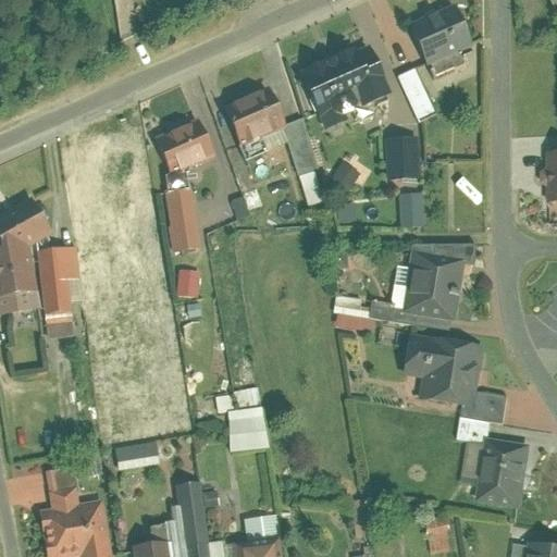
[(556,0),(544,0),(556,24),(556,23),(556,0)]
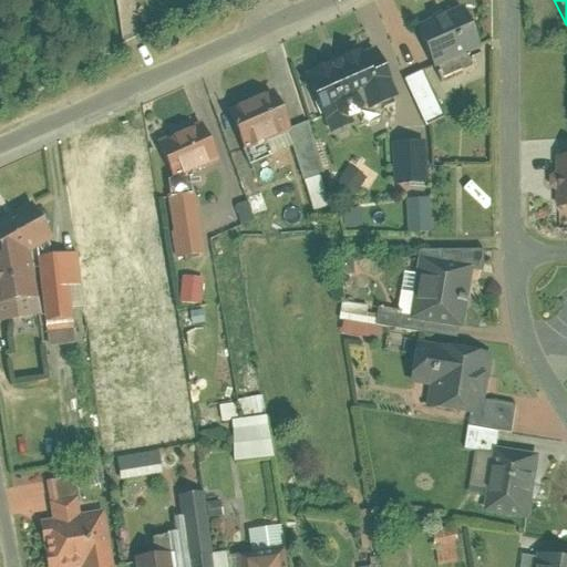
[(459,7),(411,29),(431,72),(480,49),(459,7)]
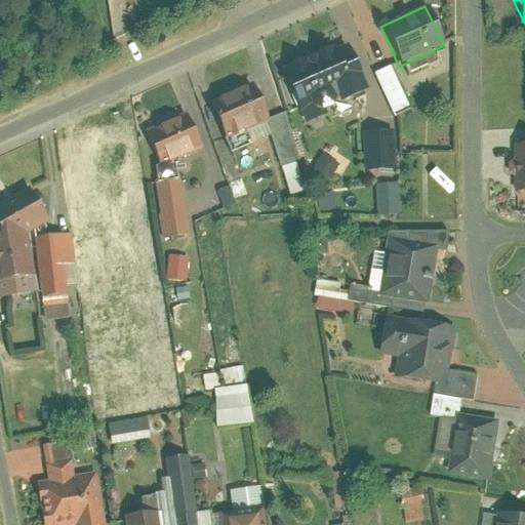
[(345,41),(309,55),(331,113),(367,98),(345,41)]
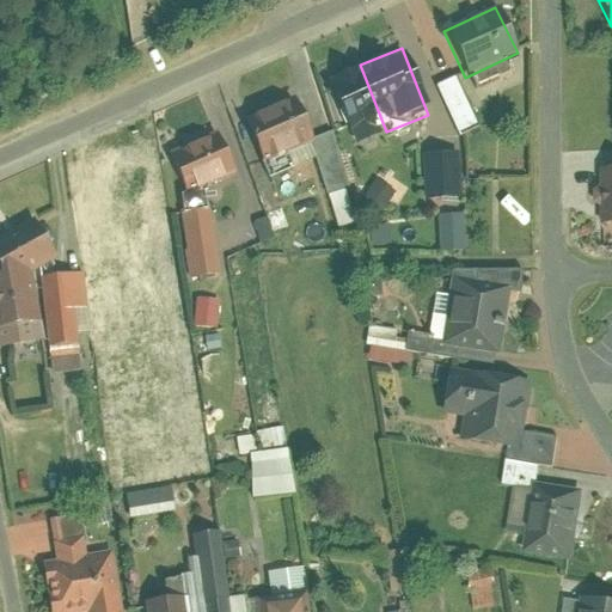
[(360,65),(328,80),(357,142),(386,132),(360,65)]
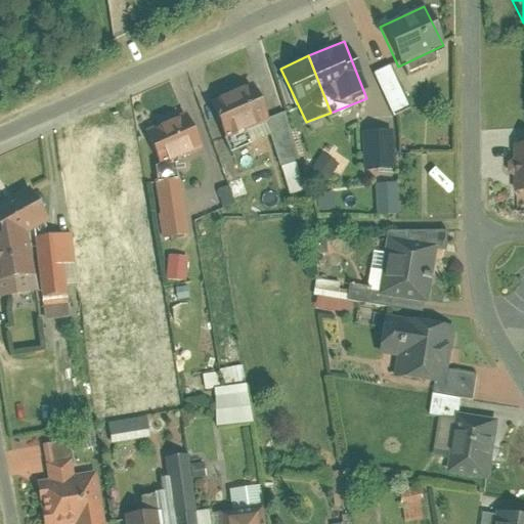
[(391,68),(374,76),(393,116),(401,113),(410,107),(391,68)]
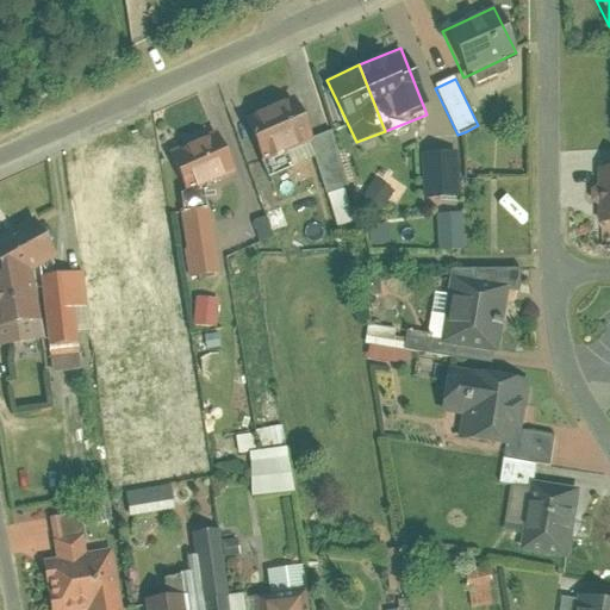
[(293,103),(247,123),(271,176),(315,156),(307,138),(293,103)]
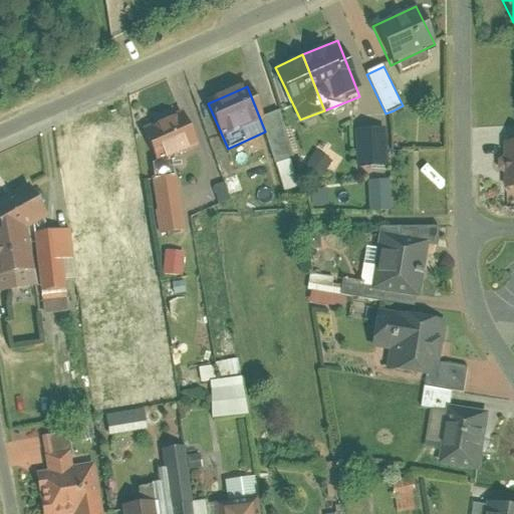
[(185,108),(140,127),(155,162),(199,143),(185,108)]
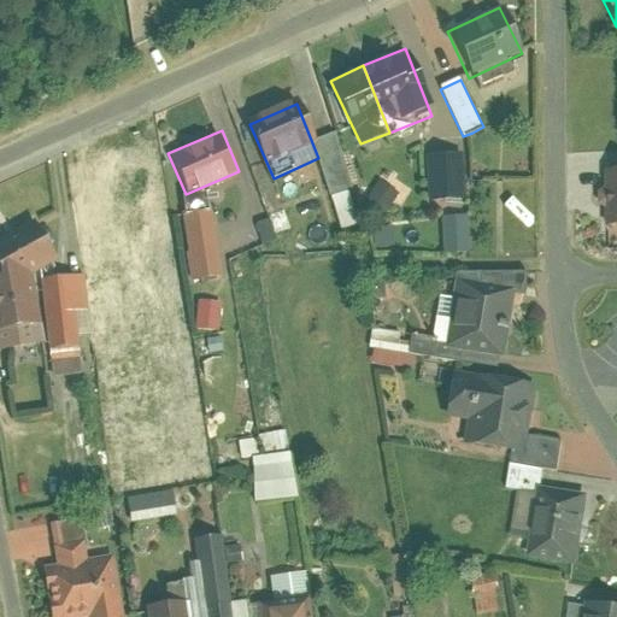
[(336,131),(311,140),(318,158),(341,229),(362,222),(350,187),(354,186),(336,131)]
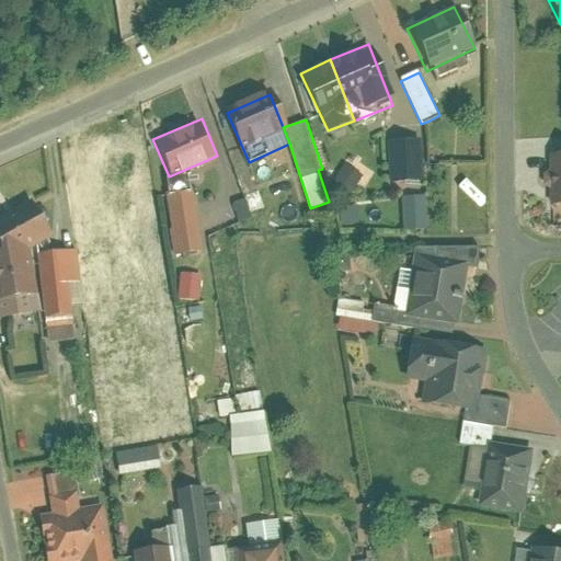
[(422,140),(386,142),(388,185),(424,184),(422,140)]
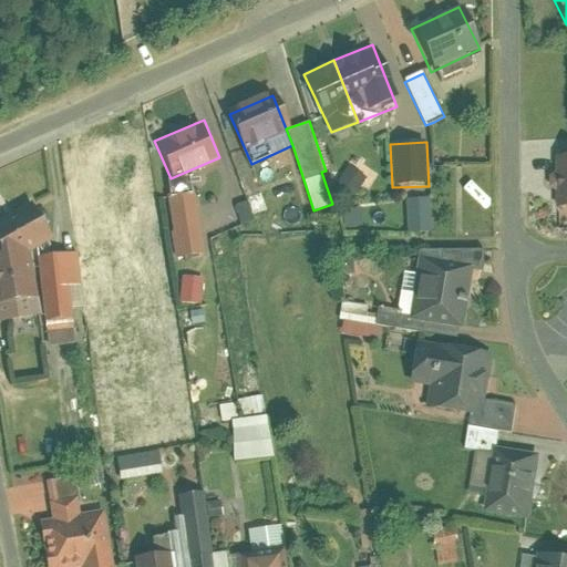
[(566,163),(553,163),(553,234),(566,234),(566,163)]
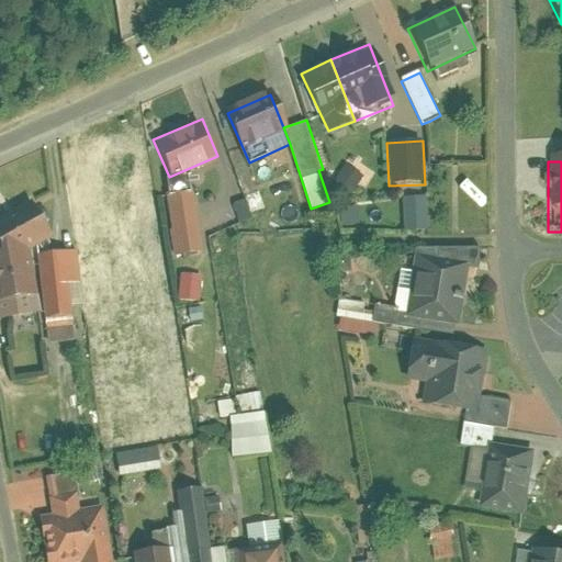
[(346,164),(334,181),(351,193),(363,176),(346,164)]
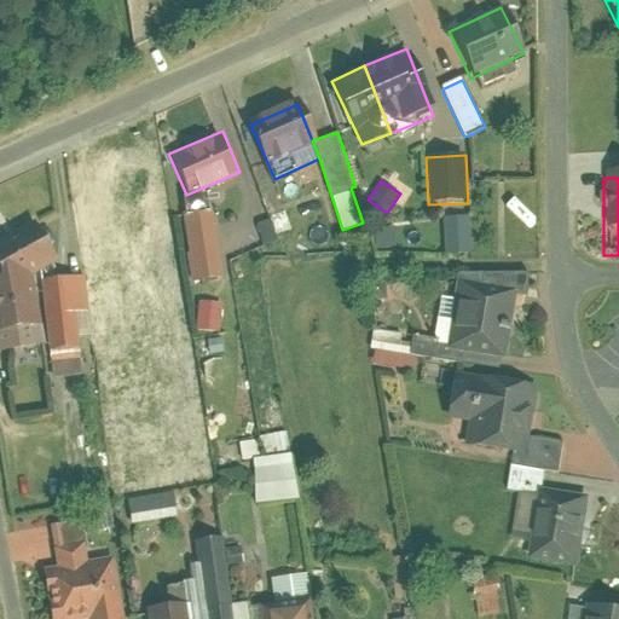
[(137,181),(76,203),(81,283),(82,320),(85,356),(108,354),(103,259),(126,250),(117,227),(149,217),(137,181)]
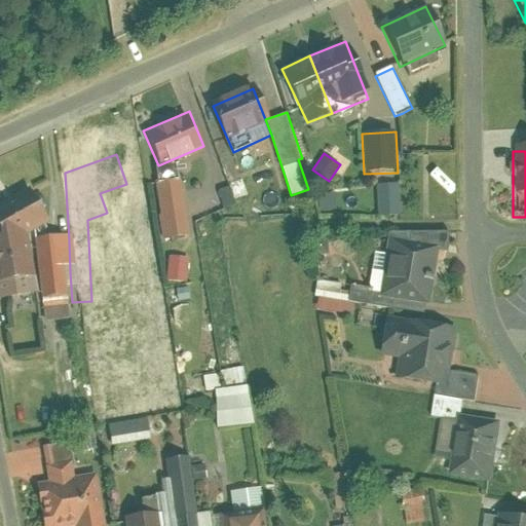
[(173,166),(156,168),(158,179),(174,177),(173,166)]
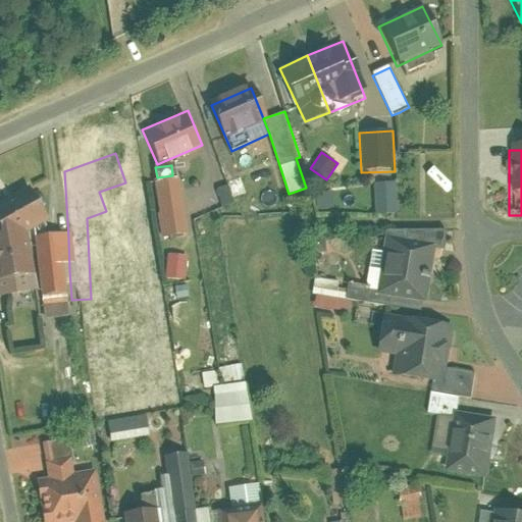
[(178,179),(154,184),(165,243),(190,239),(178,179)]
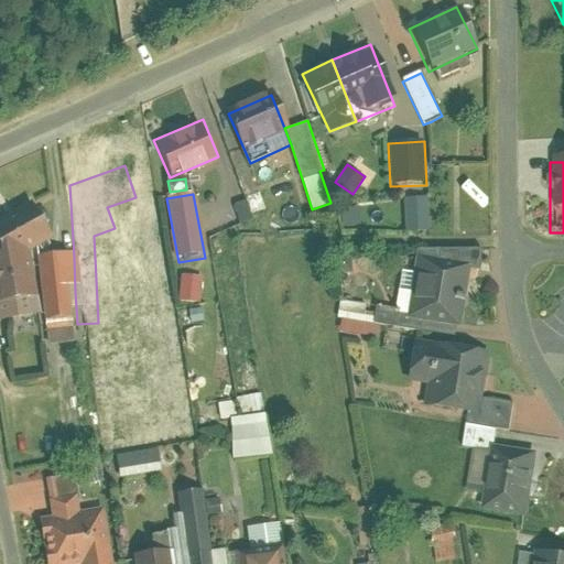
[(430,195),(404,196),(405,229),(431,228),(430,195)]
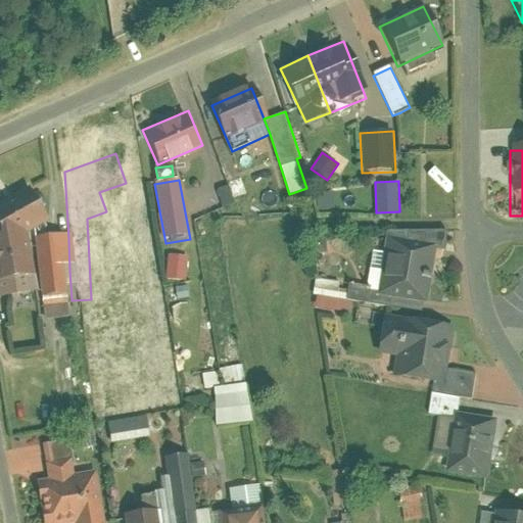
[(229,187),(218,189),(222,206),(233,203),(229,187)]
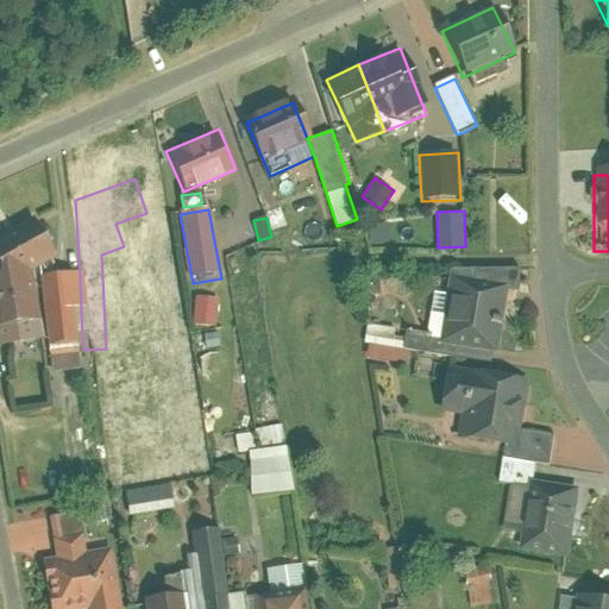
[(387,224),(370,225),(371,243),(388,242),(387,224)]
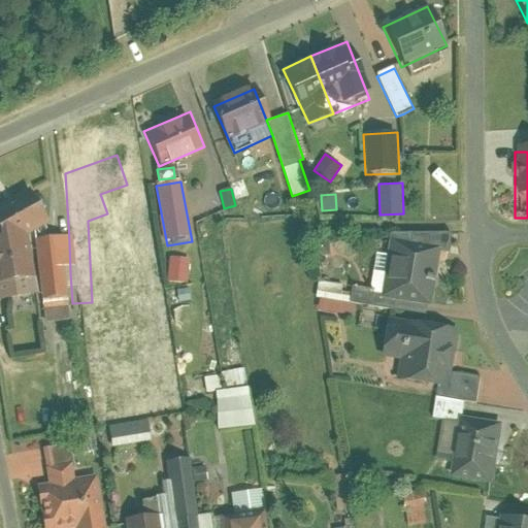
[(28,195),(0,208),(0,304),(34,301),(26,243),(46,232),(28,195)]
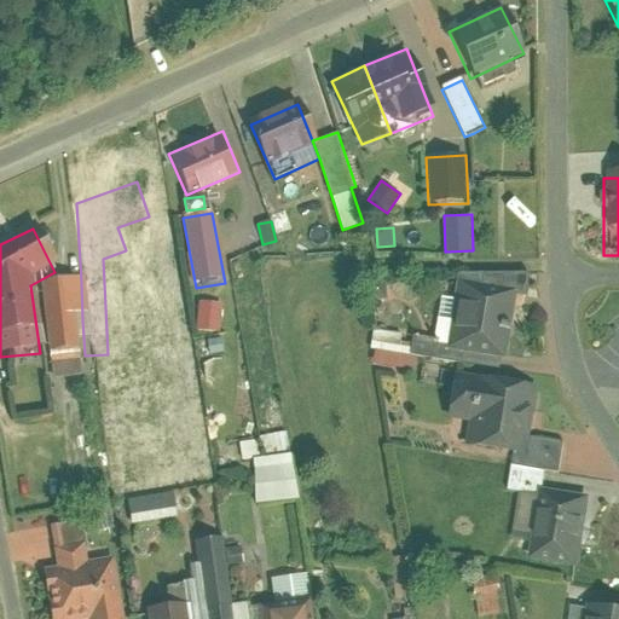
[(458,275),(457,282),(518,289),(527,290),(530,273),(458,275)]
